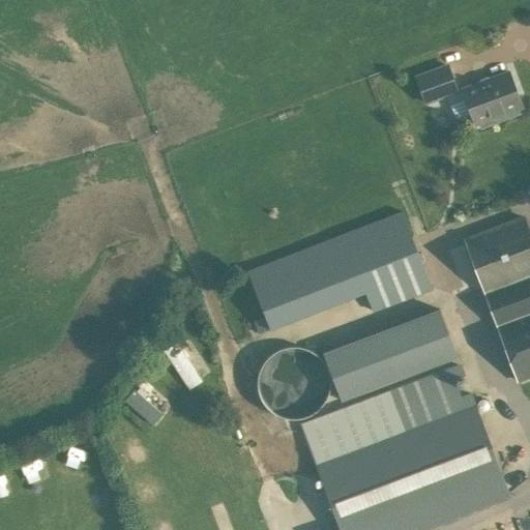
[(413,75),(423,105),(458,92),(446,63),(413,75)]
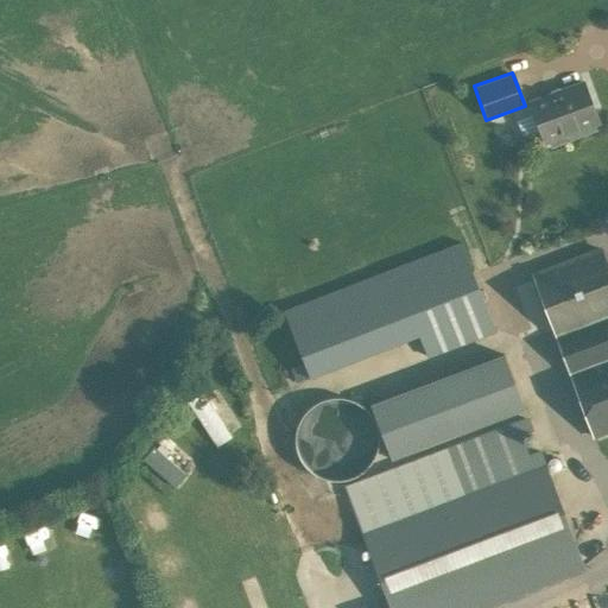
[(529,102),(543,141),(597,122),(583,82),(529,102)]
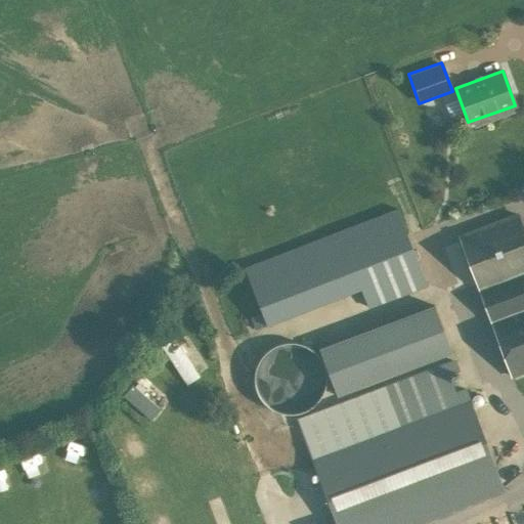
[(244,266),(266,326),(271,324),(360,290),(368,308),(423,287),(427,286),(396,207),(244,266)]
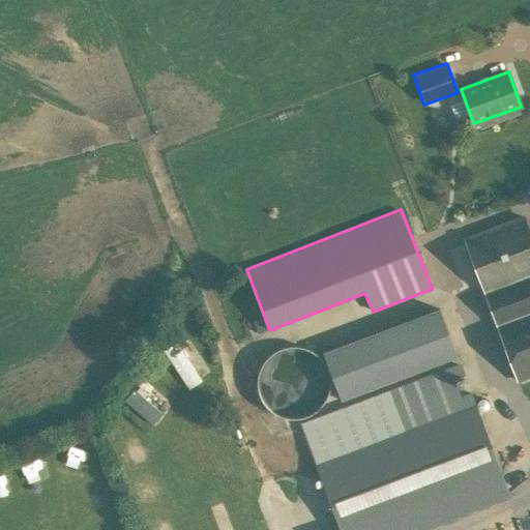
[(529,239),(522,217),(465,238),(519,380),(529,375),(529,239)]
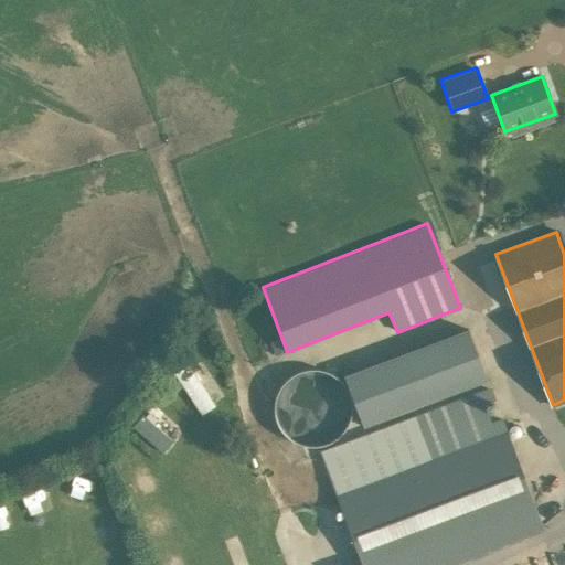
[(342,374),(361,426),(488,380),(468,328),(342,374)]
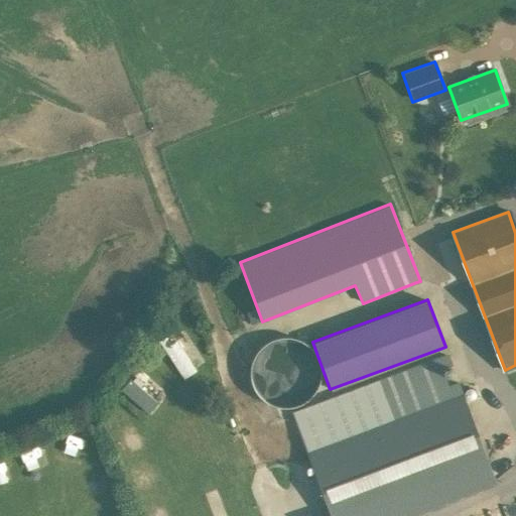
[(181,378),(197,371),(178,331),(163,338),(181,378)]
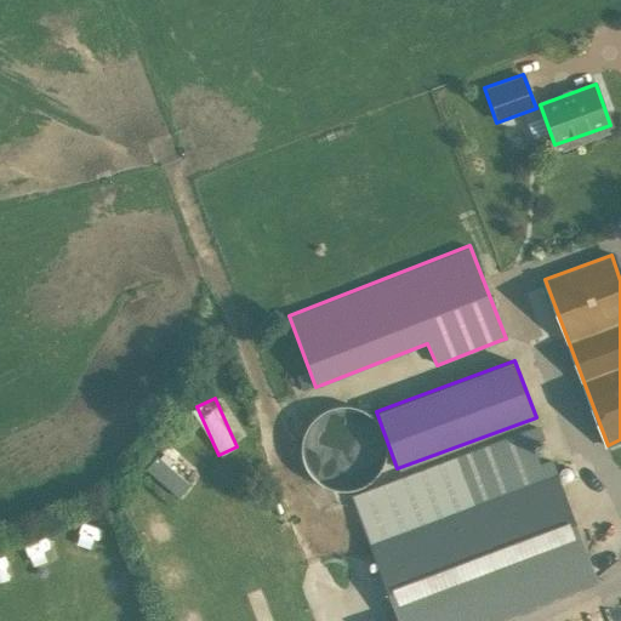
[(177,494),(191,479),(160,451),(147,466),(177,494)]
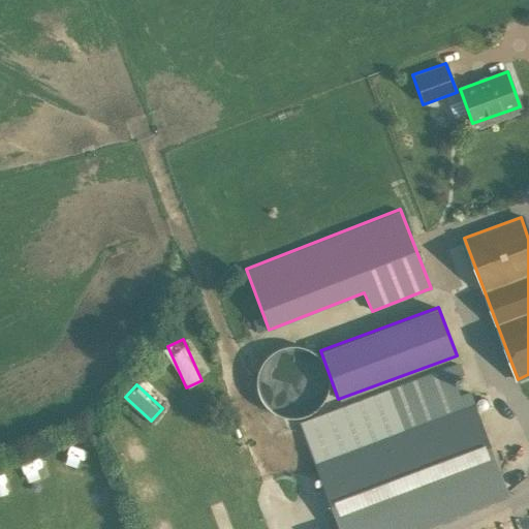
[(427,528),(509,497),(472,398),(312,458),(338,528),(427,528)]
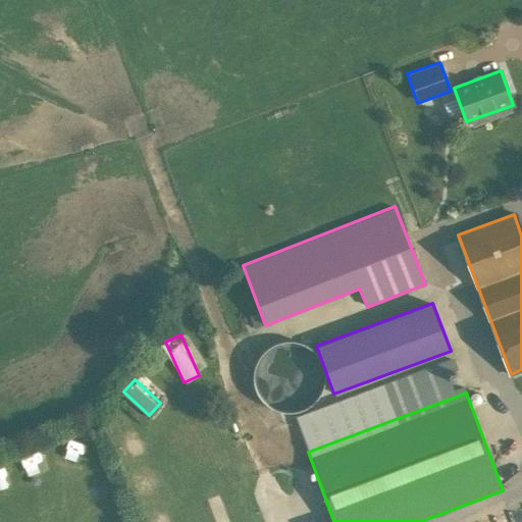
[(88,467),(91,434),(67,431),(63,464),(88,467)]
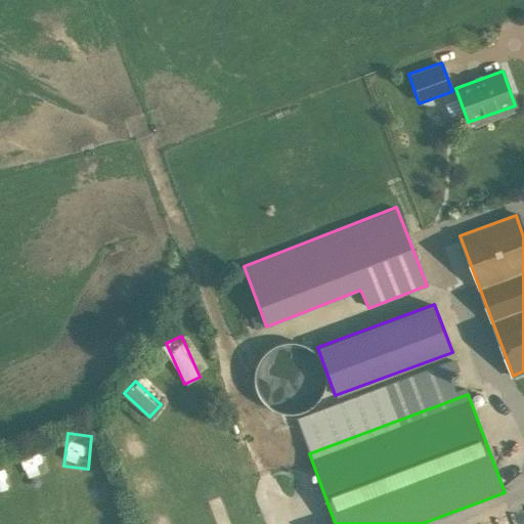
[(135,478),(141,496),(151,493),(144,474),(135,478)]
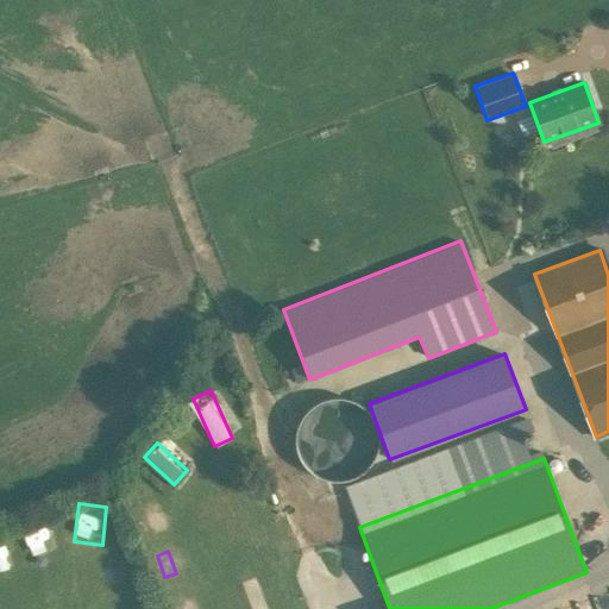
[(176,597),(177,608),(199,608),(196,594),(176,597)]
